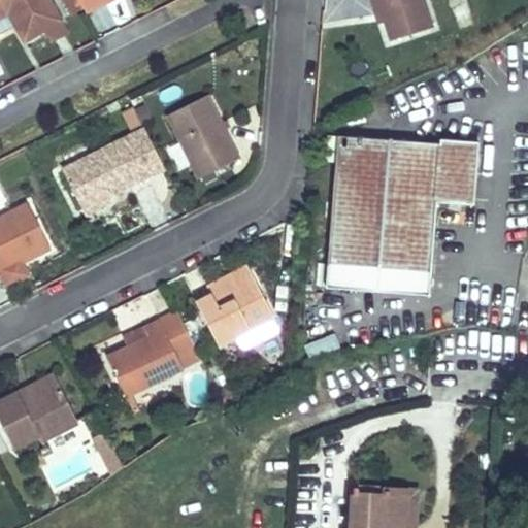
[(59,21),(47,0),(0,0),(0,36),(18,27),(25,40),(59,21)]
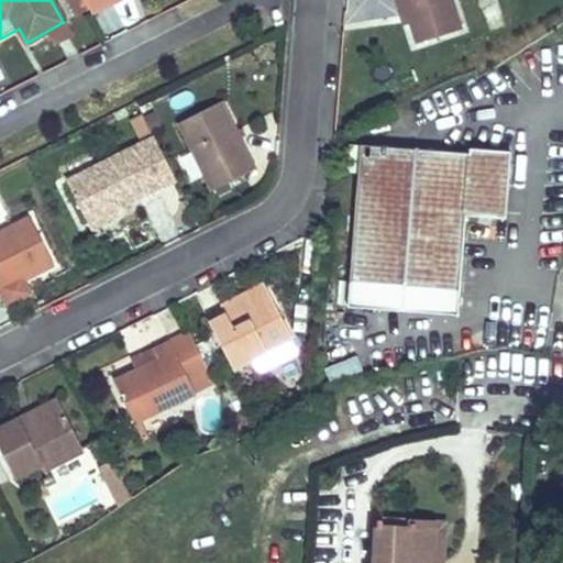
[(88,9),(84,0),(74,0),(68,3),(75,15),(88,9)]
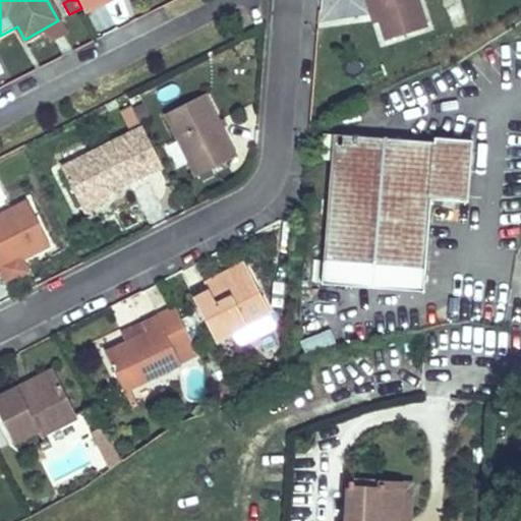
[(77,0),(81,8),(84,13),(104,3),(103,0),(77,0)]
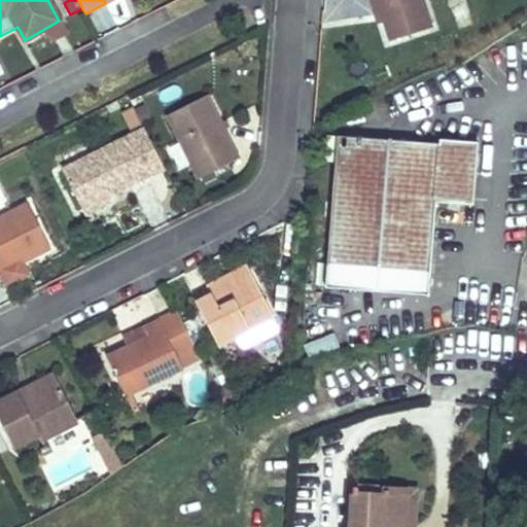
[(384,22),(376,0),(370,0),(377,24),(378,23),(384,22)]
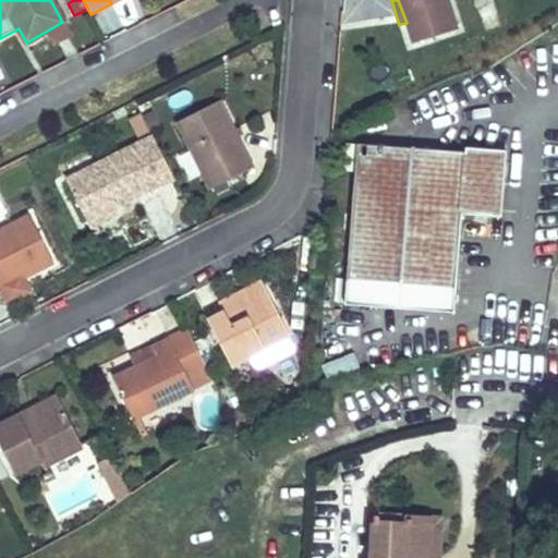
[(458,29),(448,0),(398,0),(407,23),(413,44),(458,29)]
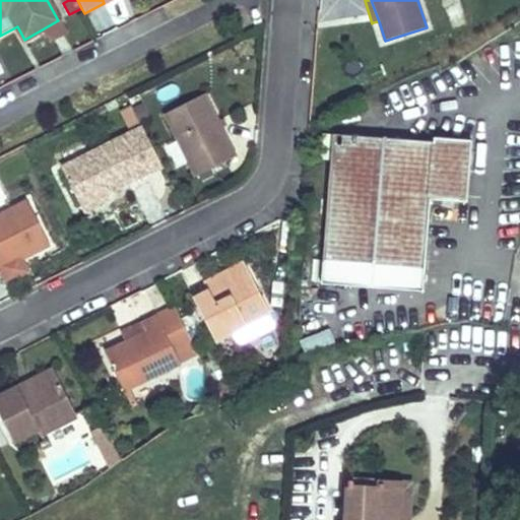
[(236,157),(205,95),(166,114),(180,143),(187,158),(196,177),(236,157)]
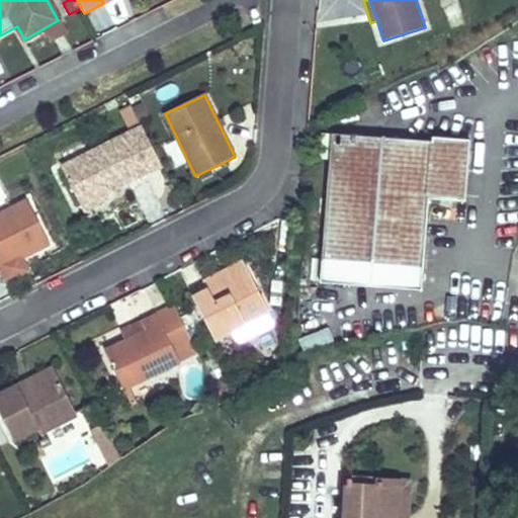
[(105,193),(161,165),(142,127),(62,167),(83,211),(108,199),(105,193)]
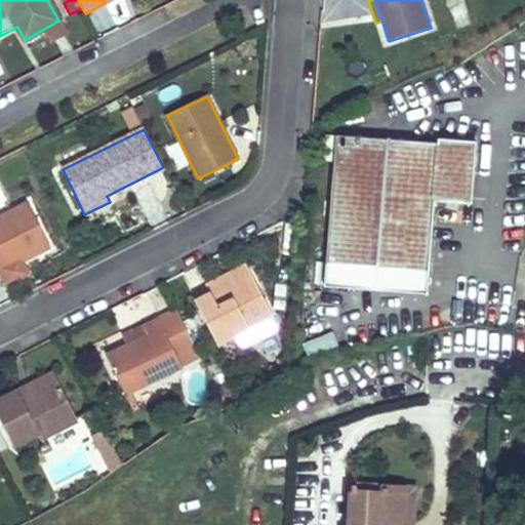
[(478,142),(438,138),(438,145),(325,134),(323,161),(334,162),(326,266),(324,284),(427,293),(428,293),(429,275),(434,200),(472,204),(478,142)]
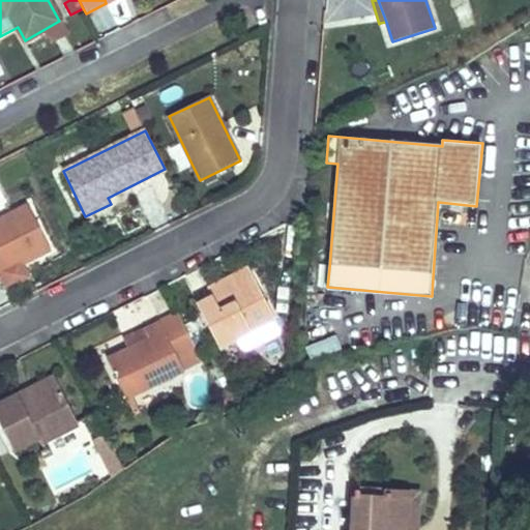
[(190,162),(183,146),(176,149),(183,165),(184,164),(190,162)]
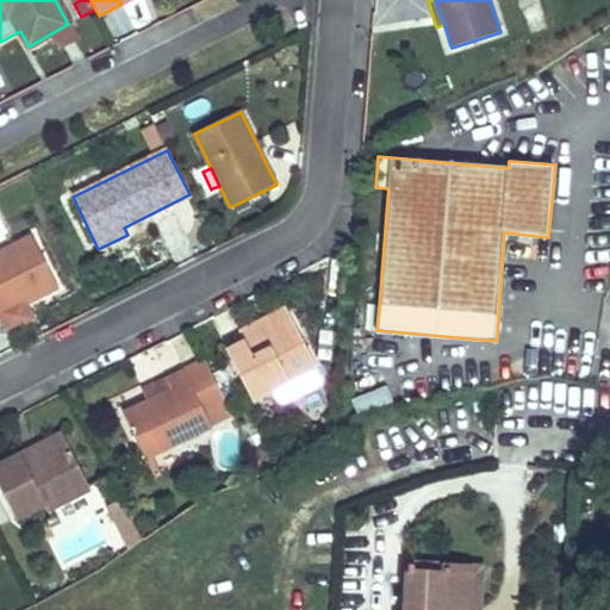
[(60,287),(35,238),(0,254),(0,317),(1,317),(0,312),(0,310),(23,299),(25,305),(60,287)]
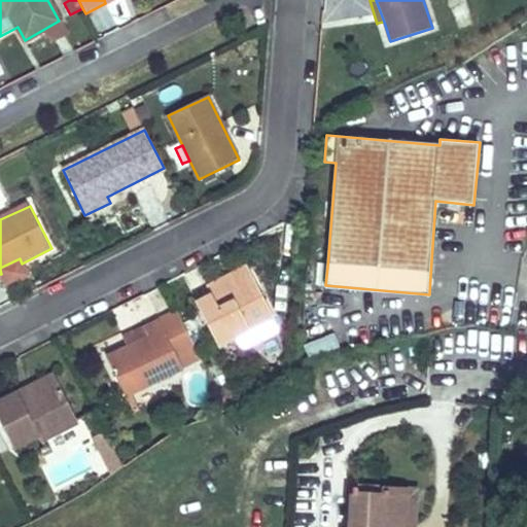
[(212,295),(252,275),(251,274),(248,267),(248,266),(208,285),(208,286),(211,294),(212,295)]
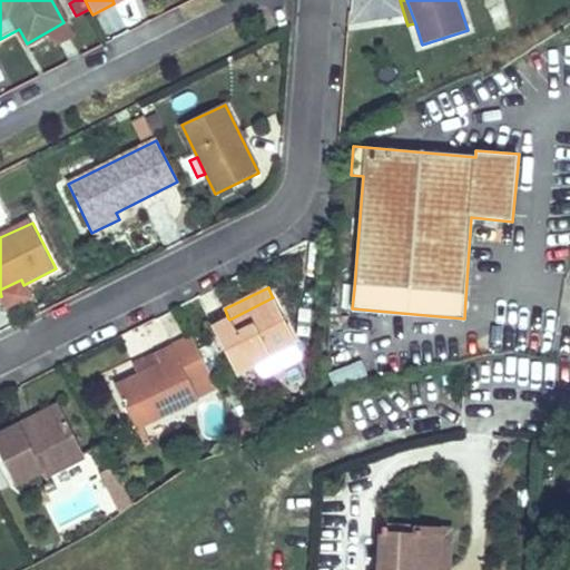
[(295,345),(273,297),(229,320),(213,327),(235,374),(295,345)]
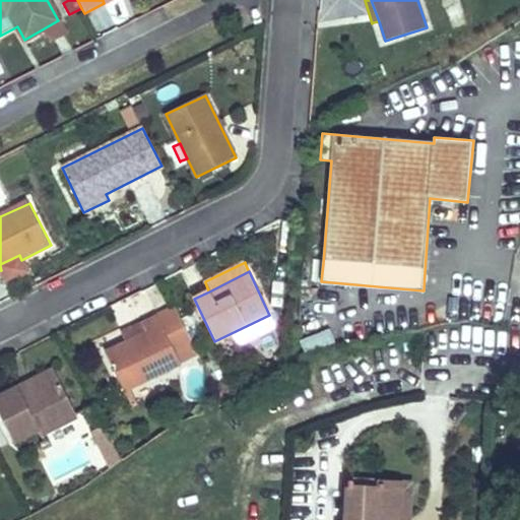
[(124,390),(197,354),(175,309),(142,324),(146,333),(128,341),(105,352),(124,390)]
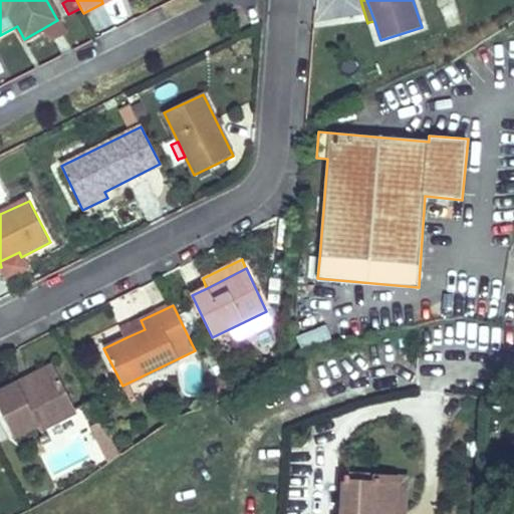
[(145,329),(141,320),(122,329),(122,330),(126,336),(126,337),(145,329)]
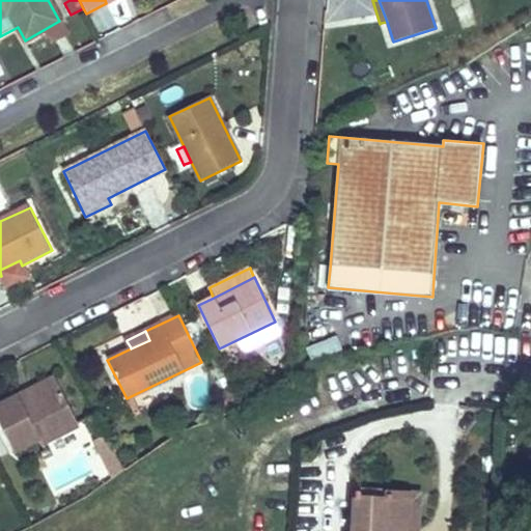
[(55,386),(52,380),(46,383),(18,396),(22,404),(56,388),(55,386)]
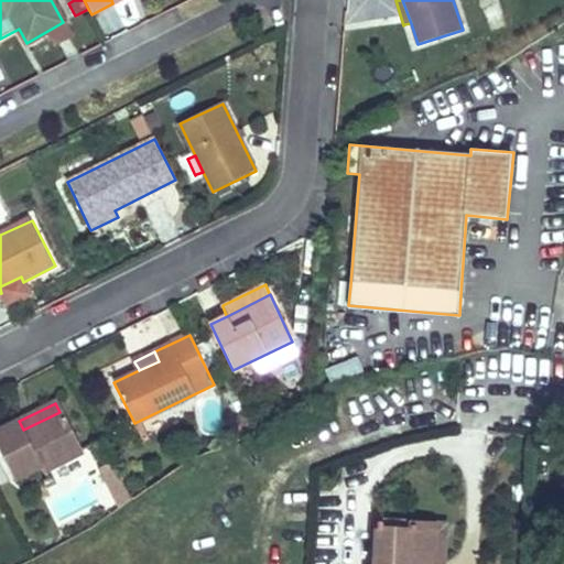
[(84,453),(64,410),(60,412),(23,430),(19,421),(0,430),(0,449),(14,479),(41,466),(43,473),(84,453)]
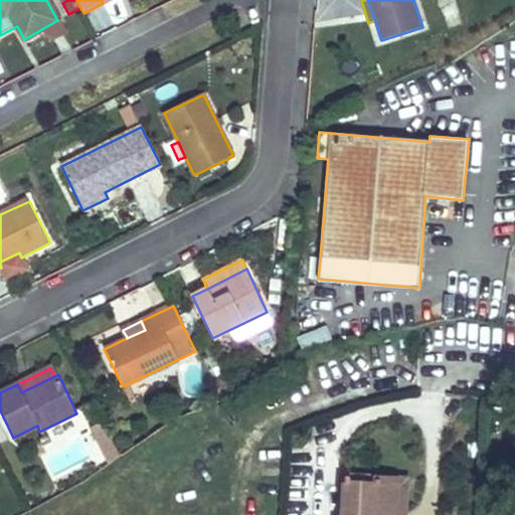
[(106,426),(93,432),(107,465),(120,459),(106,426)]
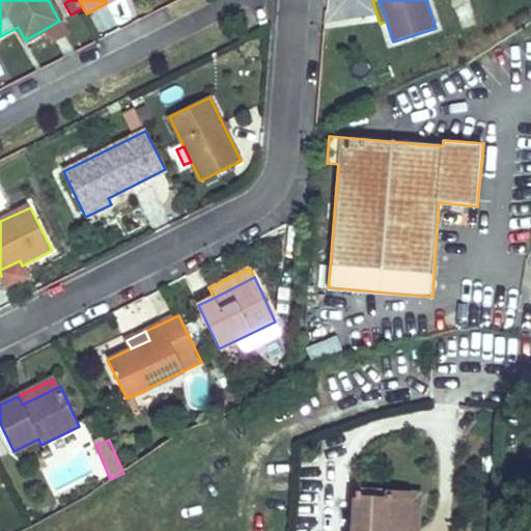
[(363,487),(356,487),(353,530),(359,530),(362,495),(363,487)]
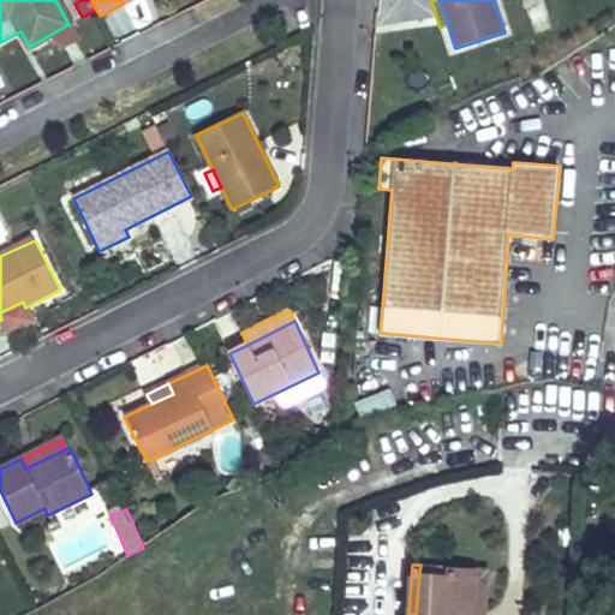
[(421,565),(419,573),(455,574),(457,567),(421,565)]
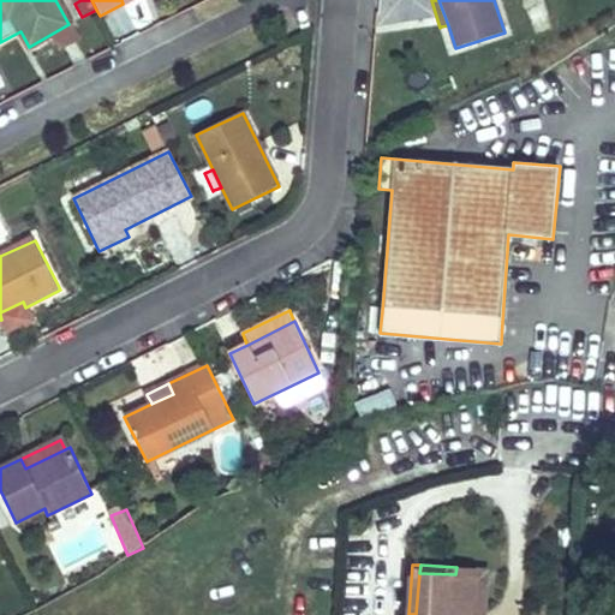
[(481,569),(457,567),(455,574),(419,573),(416,614),(467,614),(469,609),(478,610),(481,569)]
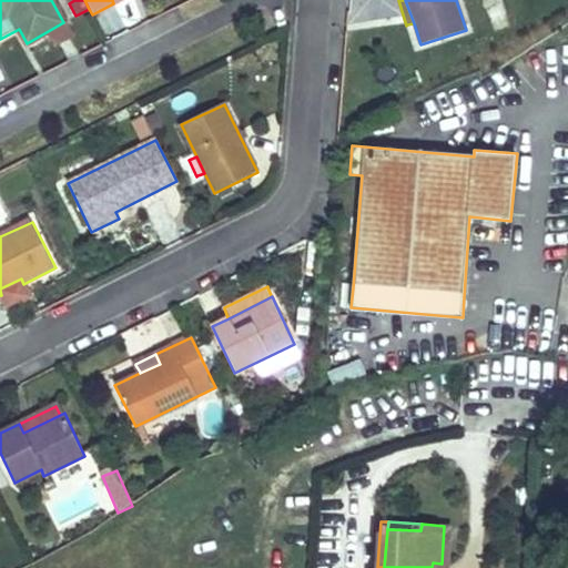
[(452,567),(455,526),(444,526),(442,564),(433,563),(432,567),(452,567)]
